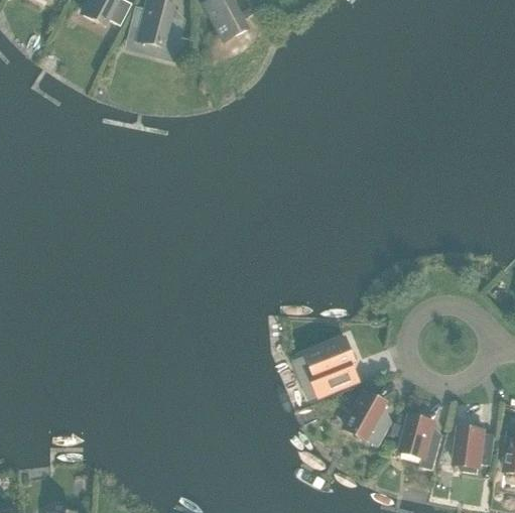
[(118,26),(129,4),(121,0),(88,0),(81,14),(103,25),(106,20),(118,26)]
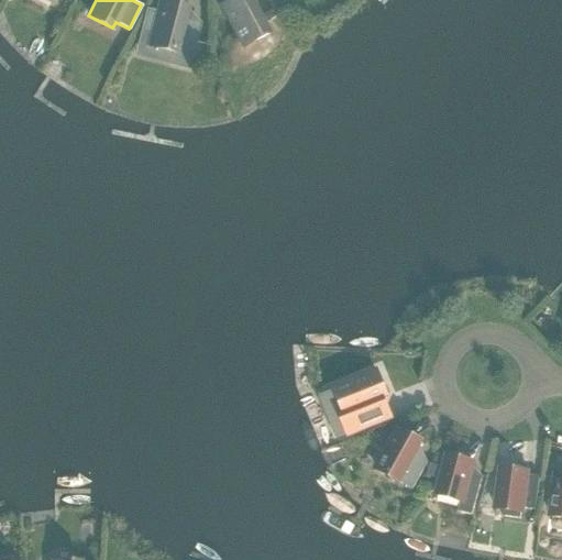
[(259,14),(251,0),(229,0),(221,4),(243,44),(267,31),(262,21),(274,15),(271,8),(259,14)]
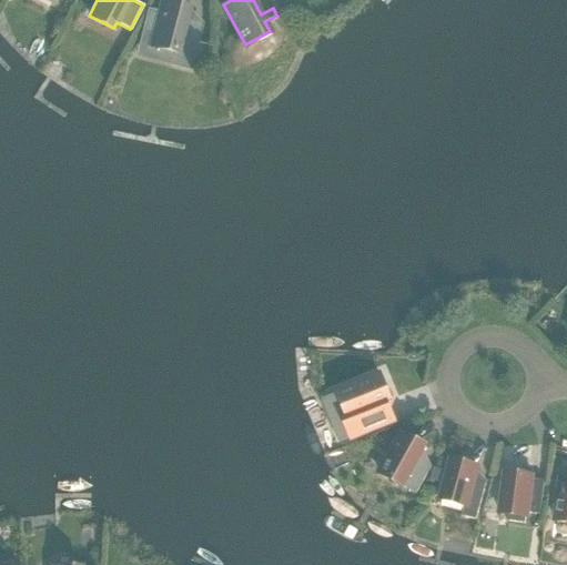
[(185,19),(189,8),(161,1),(159,12),(148,10),(137,52),(188,66),(192,48),(193,48),(200,22),(185,19)]
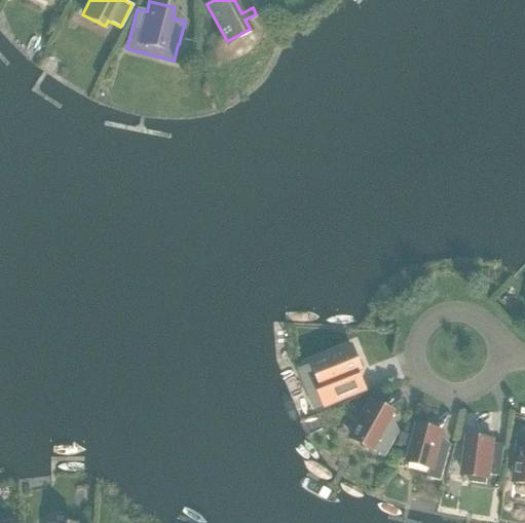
[(365,385),(358,368),(362,366),(351,339),(308,357),(317,380),(314,381),(323,403),(365,385)]
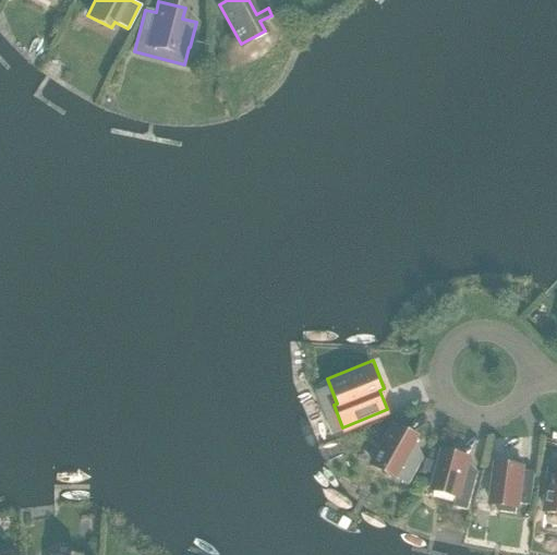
[(407,483),(422,456),(411,449),(418,437),(394,424),(372,463),(407,483)]
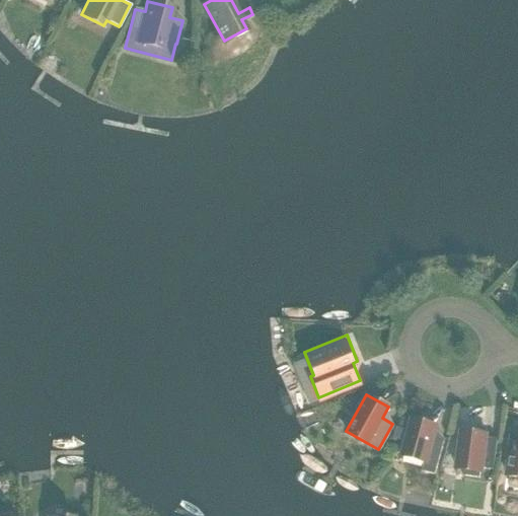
[(434,471),(443,438),(436,431),(437,425),(412,418),(401,454),(424,460),(422,467),(434,471)]
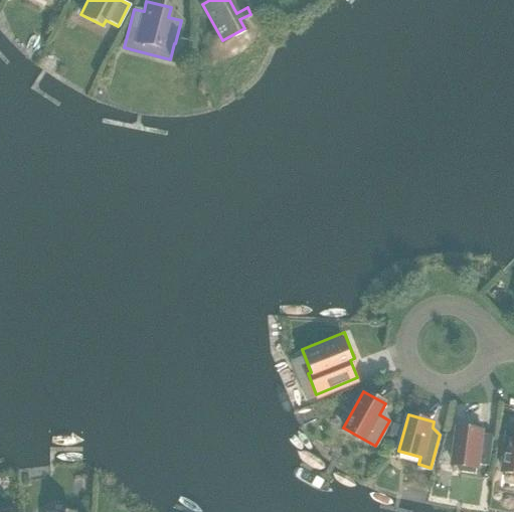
[(488,465),(492,434),(480,432),(480,430),(457,427),(453,464),(475,466),(476,463),(488,465)]
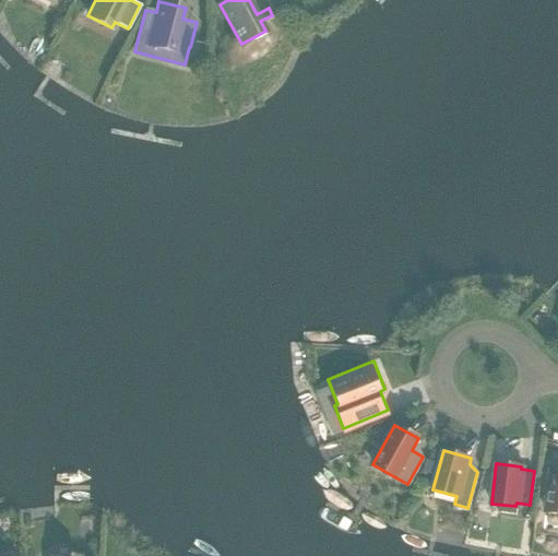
[(557,471),(550,471),(545,510),(557,511),(557,471)]
